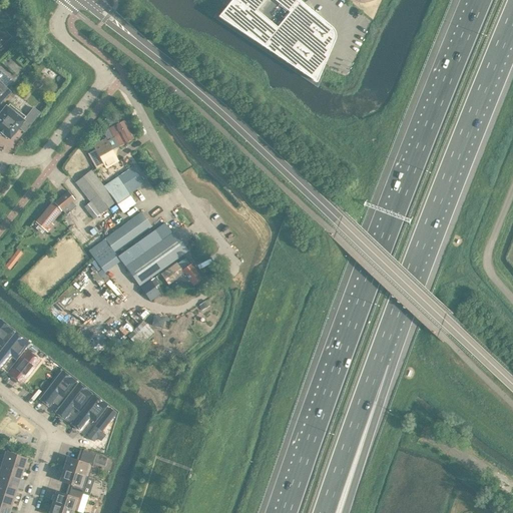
[(312,80),(317,78),(334,39),(334,38),(334,37),(334,35),(334,34),(334,33),(334,32),(333,31),(333,29),(332,28),(331,27),(330,27),(330,26),(312,11),(313,10),(309,7),(308,8),(298,0),(230,0),(217,16),(312,80)]
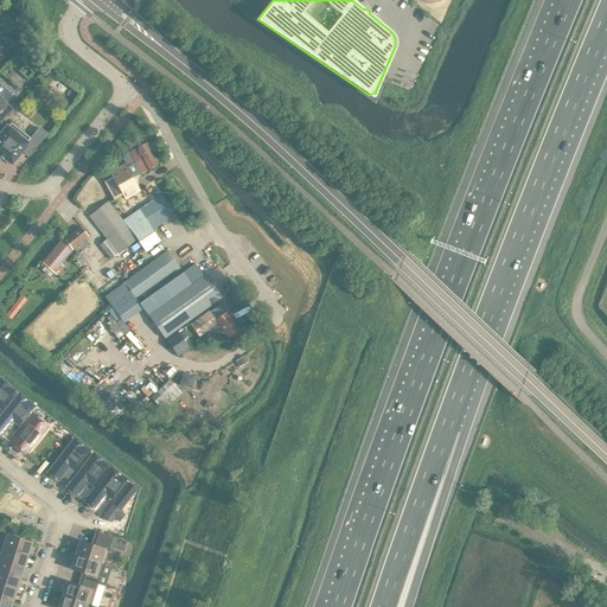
[(0,36),(0,55),(0,56),(14,43),(5,32),(0,36)]
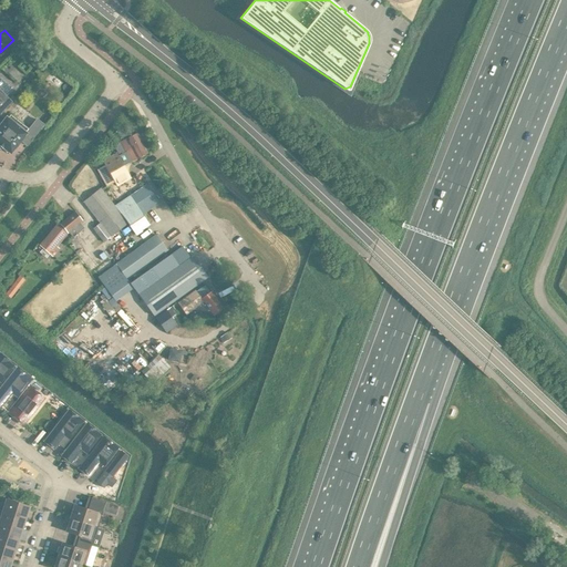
[(0,112),(11,102),(8,99),(6,96),(13,89),(1,78),(0,79),(0,112)]
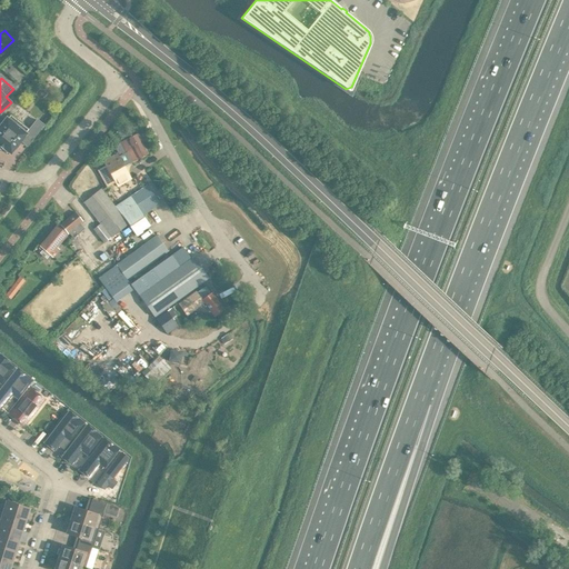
[(7,118),(6,118),(6,119),(0,125),(0,147),(3,149),(9,153),(10,155),(11,153),(20,141),(27,146),(43,125),(37,120),(26,133),(7,118)]
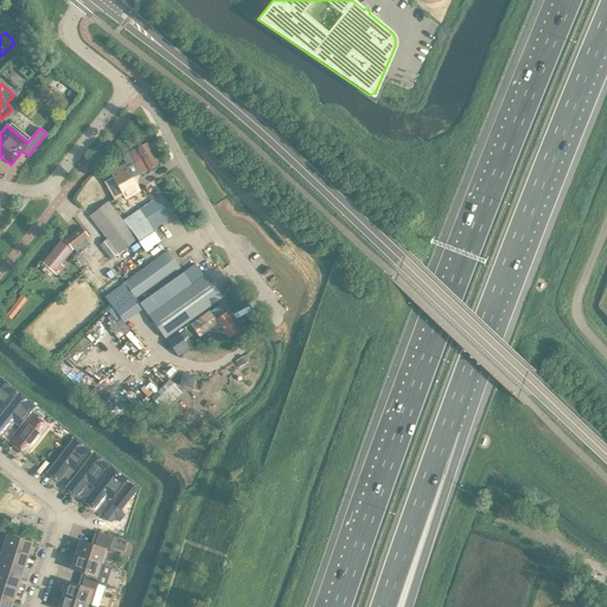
[(152,155),(146,142),(135,148),(134,146),(127,149),(128,152),(121,155),(127,165),(133,163),(132,159),(139,155),(141,159),(146,157),(146,158),(152,155)]
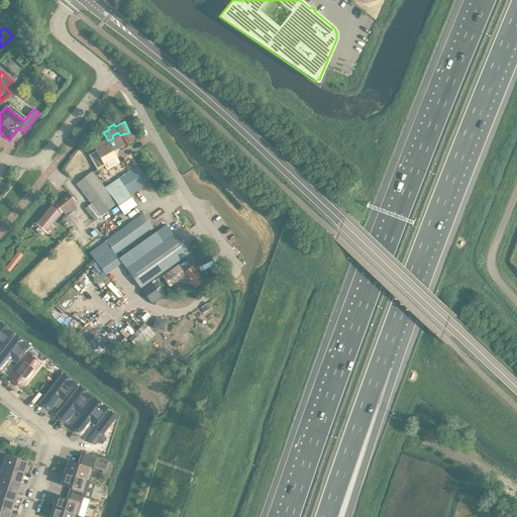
[(133,139),(129,132),(124,134),(124,133),(120,135),(118,132),(112,135),(113,138),(108,140),(108,141),(107,142),(105,139),(86,150),(97,170),(104,166),(106,170),(118,163),(111,150),(133,139)]
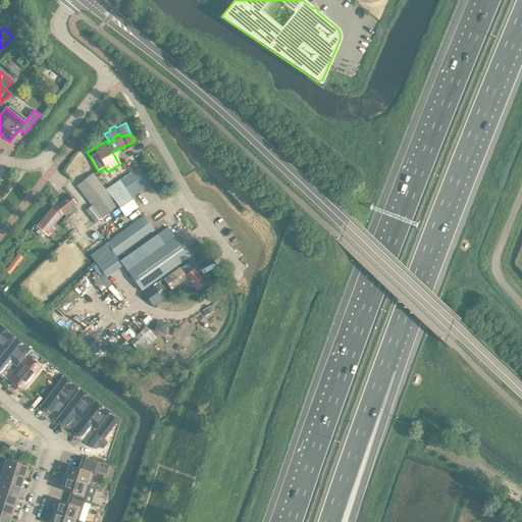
[(131,198),(146,188),(135,169),(105,190),(93,172),(76,186),(92,205),(85,210),(95,223),(117,206),(124,214),(137,206),(131,198)]
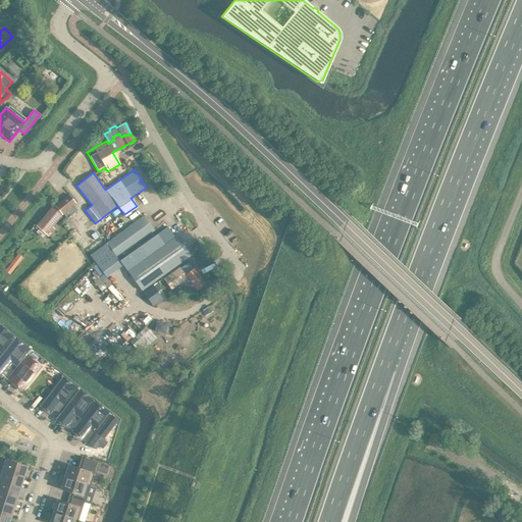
[(35,225),(48,237),(54,228),(52,226),(62,215),(75,204),(68,195),(54,206),(52,205),(35,225)]
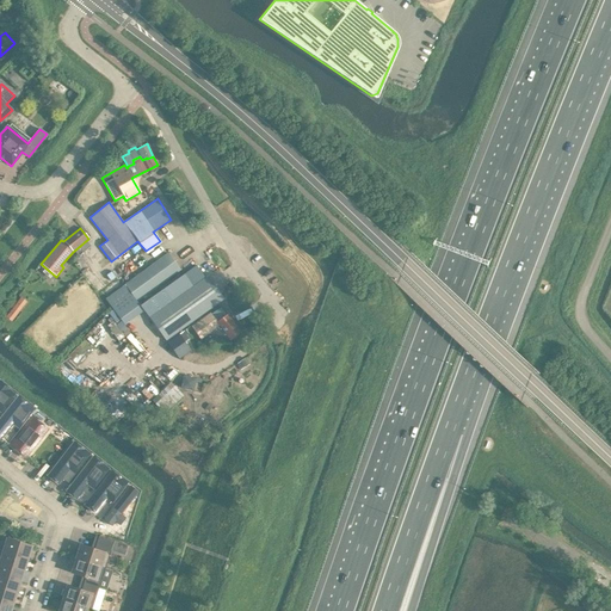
[(123,322),(141,308),(136,301),(180,269),(168,253),(105,298),(123,322)]
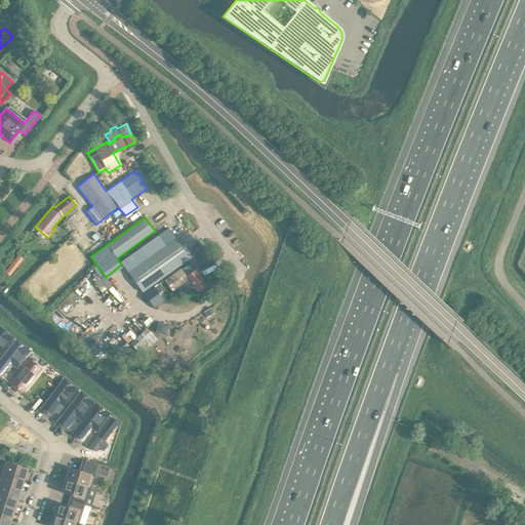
[(182,270),(178,267),(192,256),(177,237),(173,240),(169,234),(161,240),(159,237),(140,250),(147,258),(127,273),(142,293),(143,293),(171,273),(172,275),(164,281),(171,291),(189,280),(197,291),(206,285),(195,270),(192,272),(188,267),(182,270)]
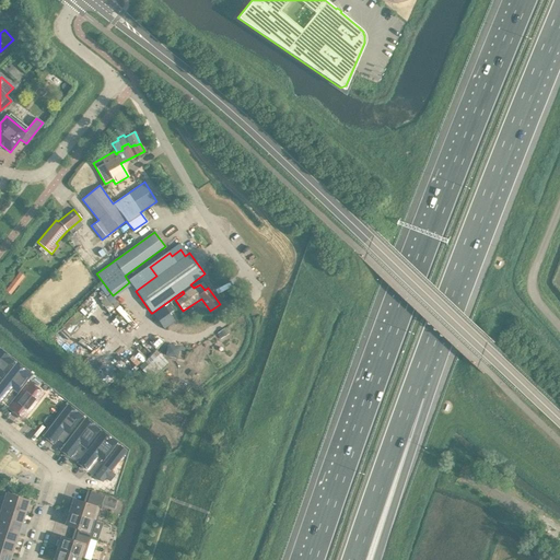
[(6,290),(10,294),(23,277),(19,273),(6,290)]
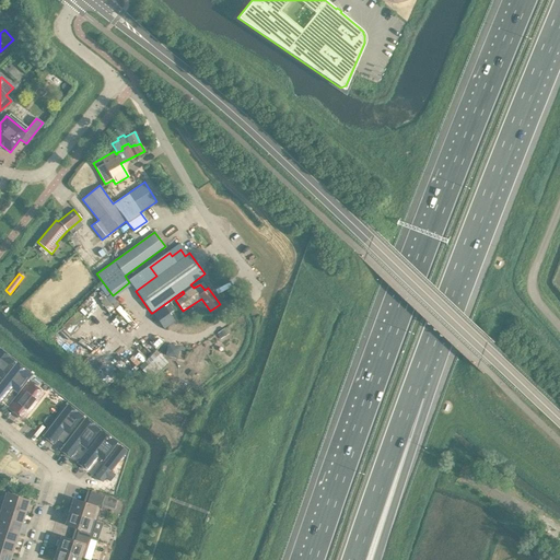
[(71,335),(88,317),(79,308),(61,326),(71,335)]
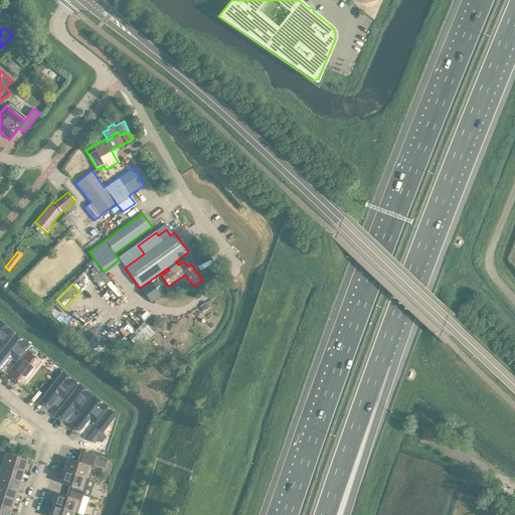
[(146,295),(151,302),(162,294),(157,287),(146,295)]
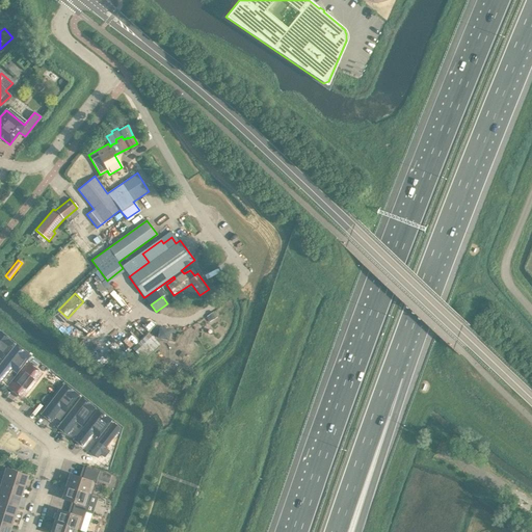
[(0,329),(0,357),(14,341),(0,329)]
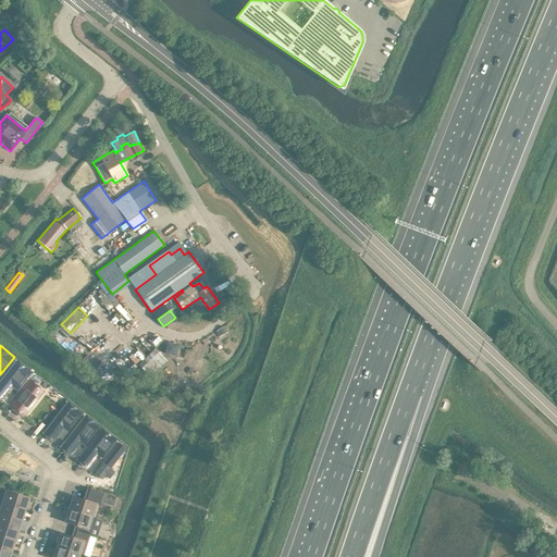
[(32,371),(14,357),(0,374),(0,400),(4,405),(32,371)]
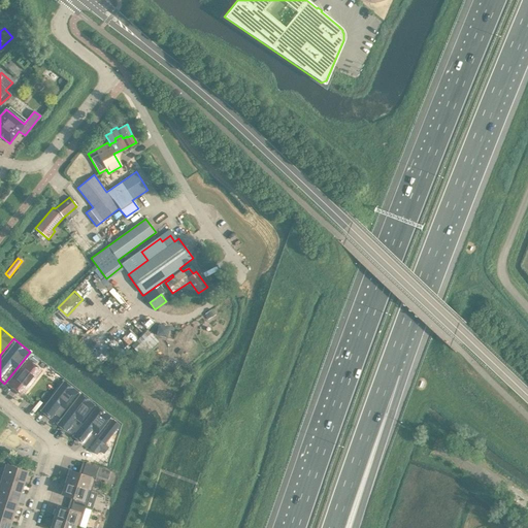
[(21,396),(45,364),(30,352),(4,384),(21,396)]
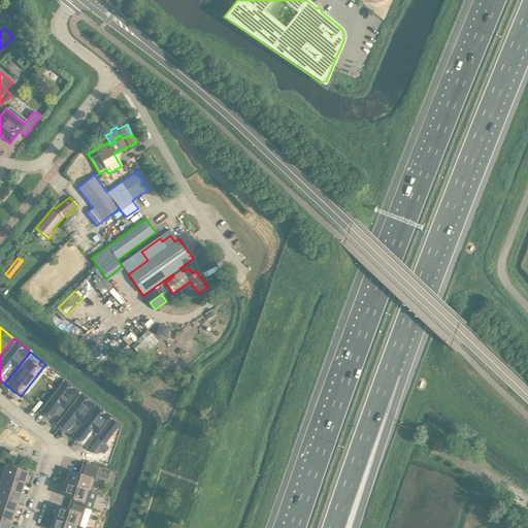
[(62,376),(45,364),(21,396),(36,409),(62,376)]
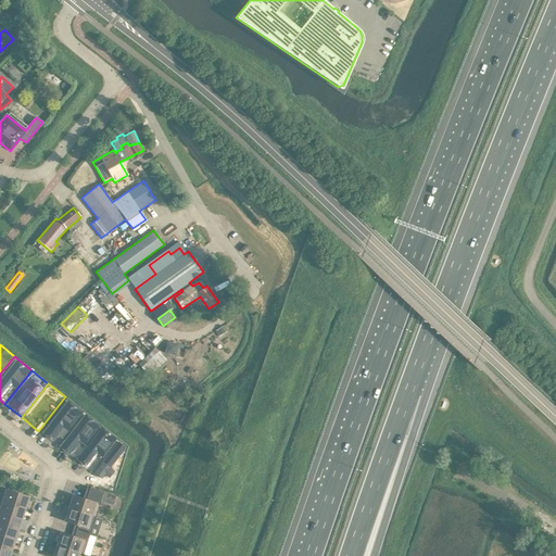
[(55,444),(83,411),(65,396),(38,431),(55,444)]
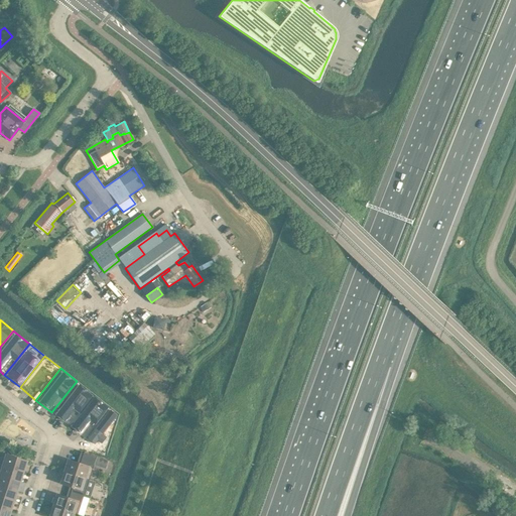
[(92,393),(77,381),(51,412),(68,425),(92,393)]
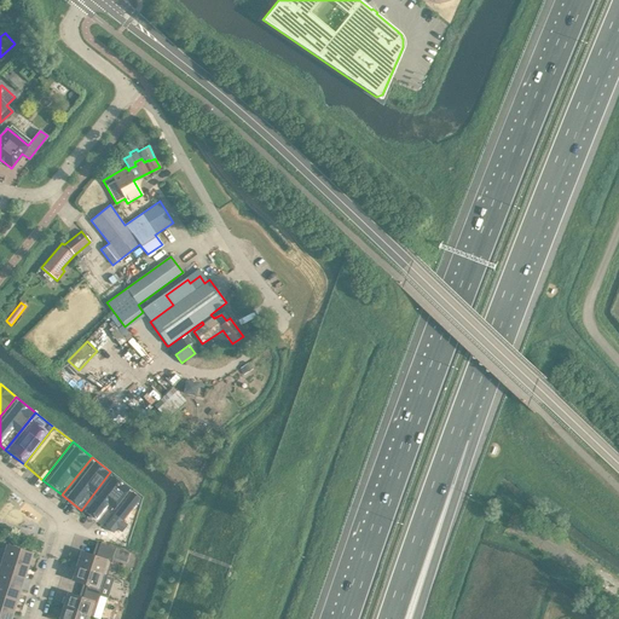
[(99,525),(129,487),(110,472),(81,510),(99,525)]
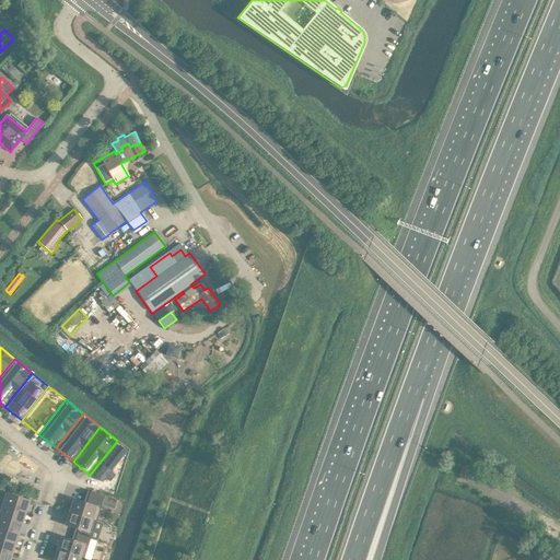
[(117,441),(90,475),(80,488),(90,491),(104,496),(114,499),(129,451),(117,441)]
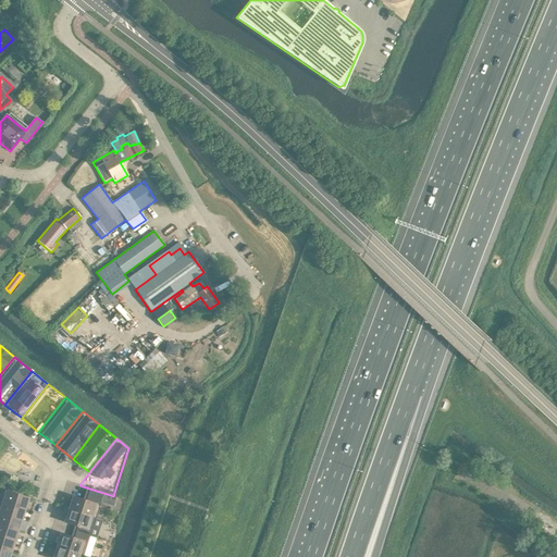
[(73,496),(69,509),(96,518),(103,493),(89,489),(85,500),(73,496)]
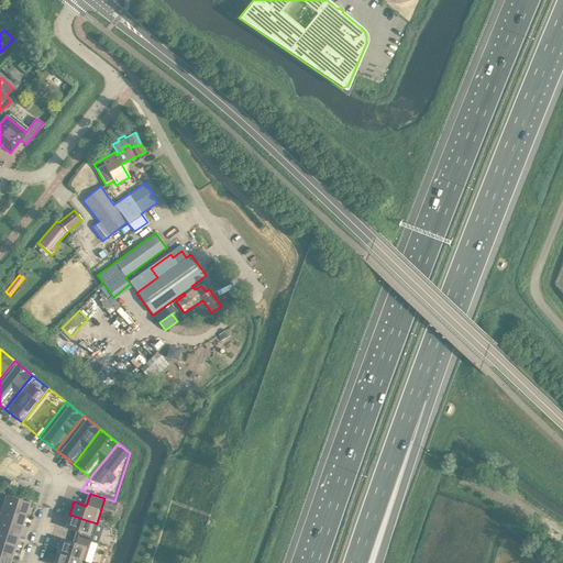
[(28,503),(7,496),(2,507),(25,515),(28,508),(26,508),(28,503)]
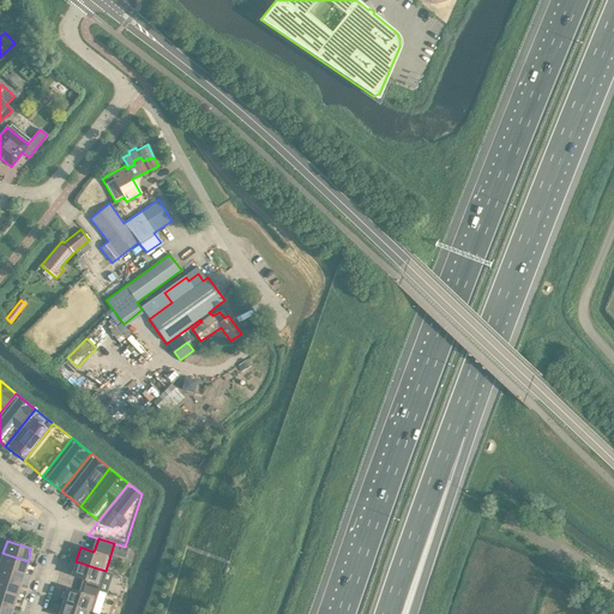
[(28,561),(2,553),(0,561),(0,565),(23,572),(24,567),(25,567),(28,561)]
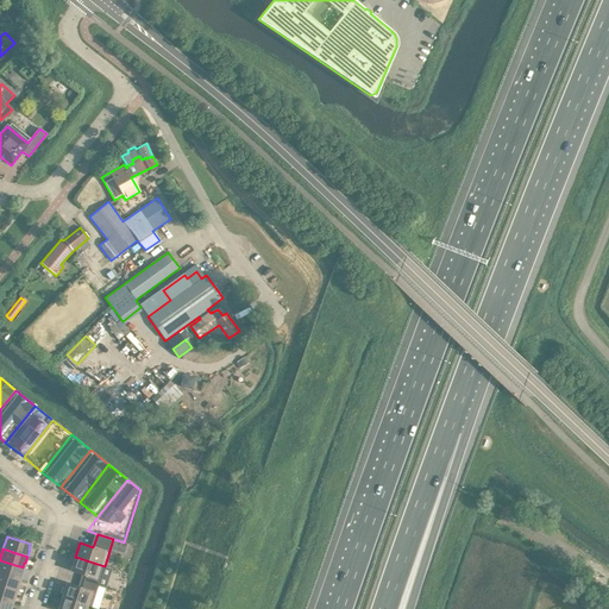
[(99,565),(104,566),(105,566),(75,557),(71,570),(85,575),(82,582),(98,586),(100,579),(95,577),(99,565)]
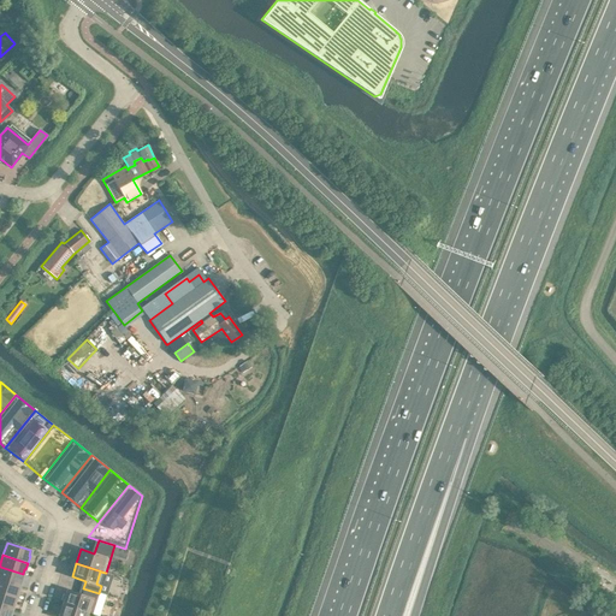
[(23,574),(0,567),(0,579),(21,586),(22,580),(21,580),(23,574)]
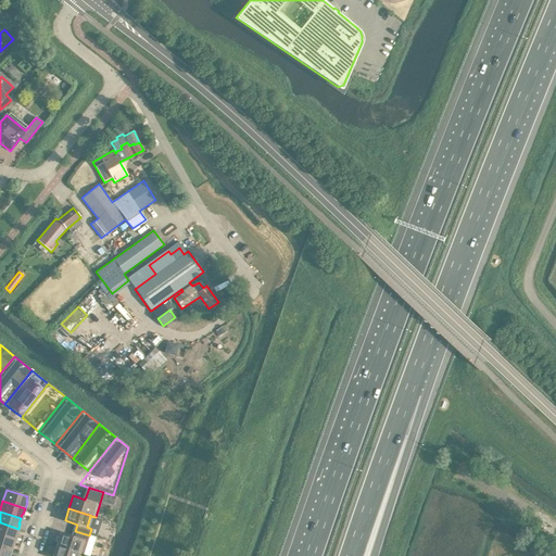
[(19,529),(0,522),(0,534),(14,540),(15,534),(16,534),(19,529)]
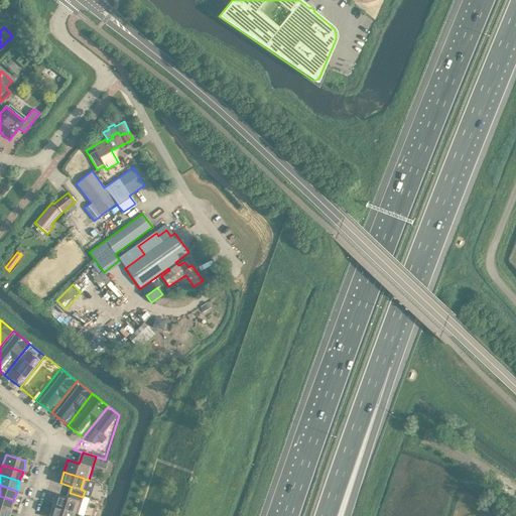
[(56,495),(52,506),(78,514),(83,497),(70,493),(68,498),(56,495)]
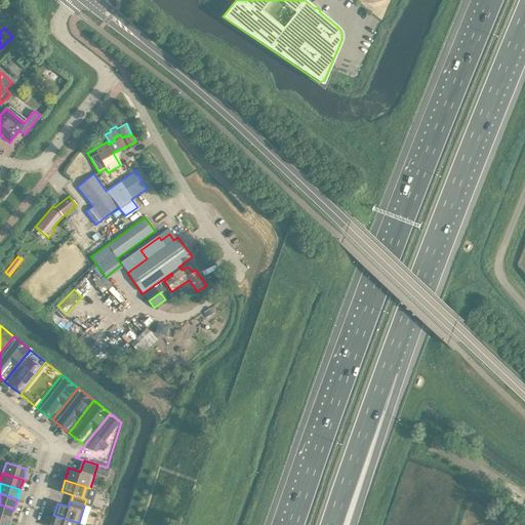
[(13,510),(0,505),(0,516),(10,520),(12,514),(11,514),(13,510)]
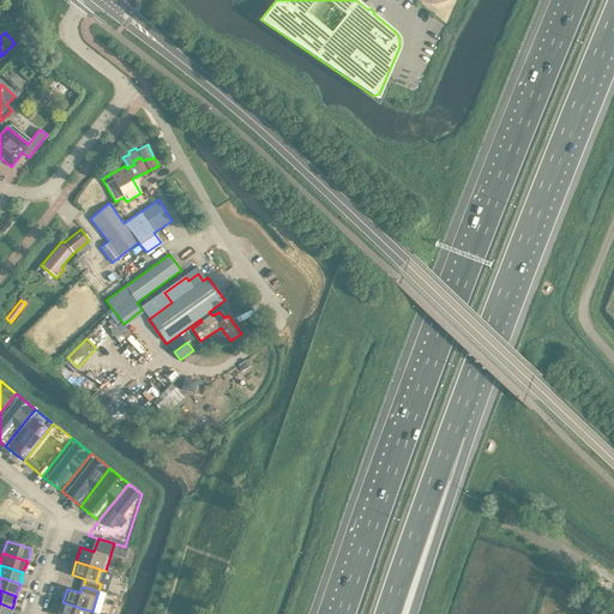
[(84,613),(86,611),(91,612),(92,612),(62,602),(59,613),(84,613)]
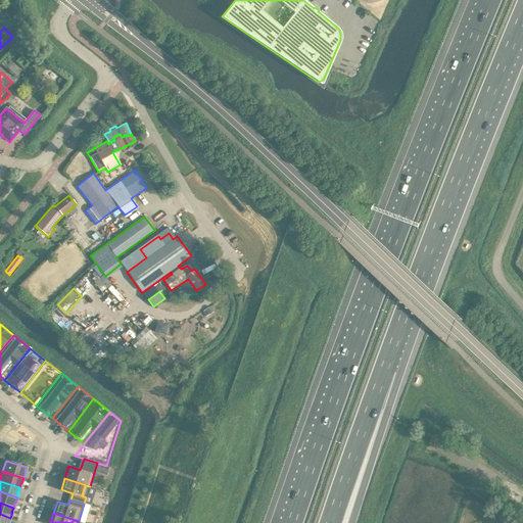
[(10,518),(0,514),(0,522),(7,522),(8,522),(9,522),(10,518)]
